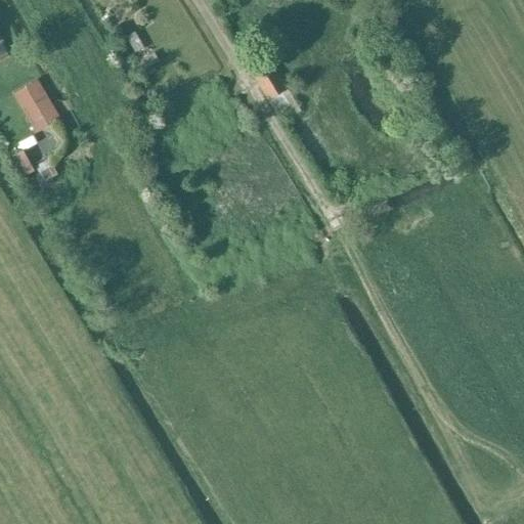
[(142,48),(151,43),(142,27),(133,32),(142,48)]
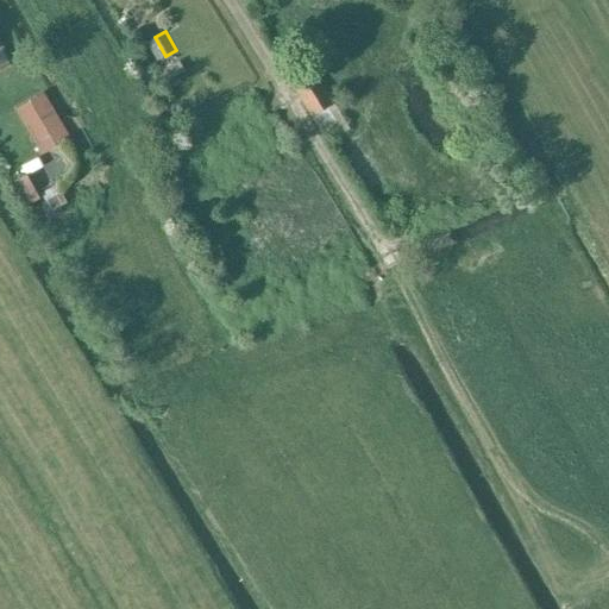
[(168,61),(173,74),(194,67),(189,55),(168,61)]
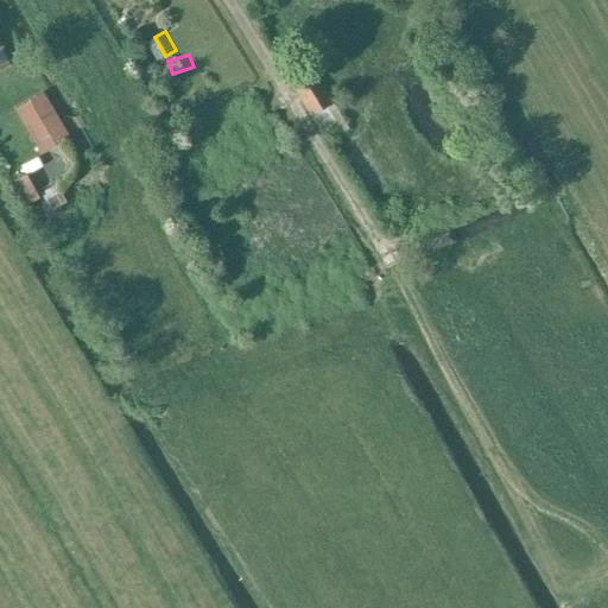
[(310,115),(333,102),(308,62),(285,75),(310,115)]
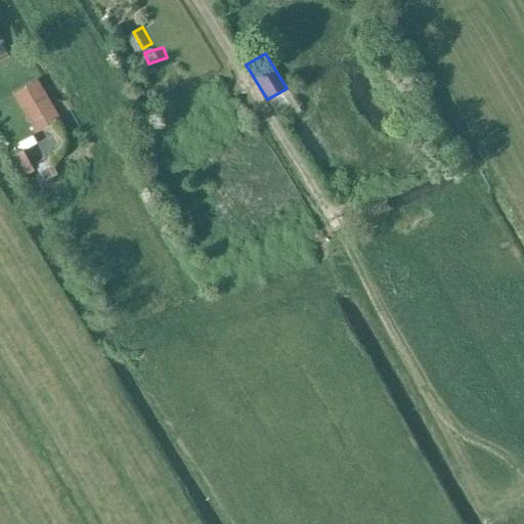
[(52,95),(35,104),(61,150),(79,141),(52,95)]
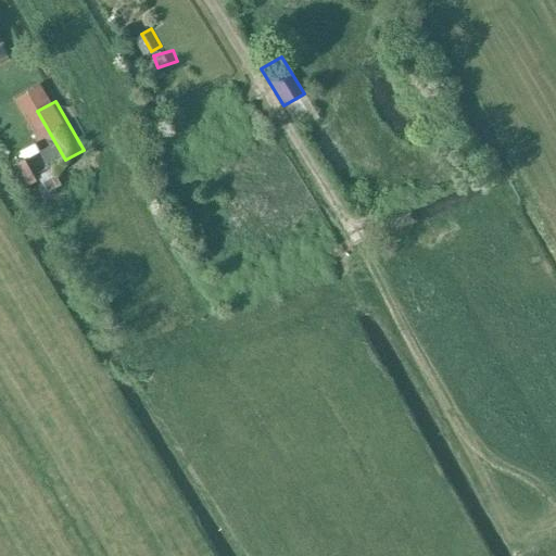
[(36,181),(24,160),(12,165),(25,188),(36,181)]
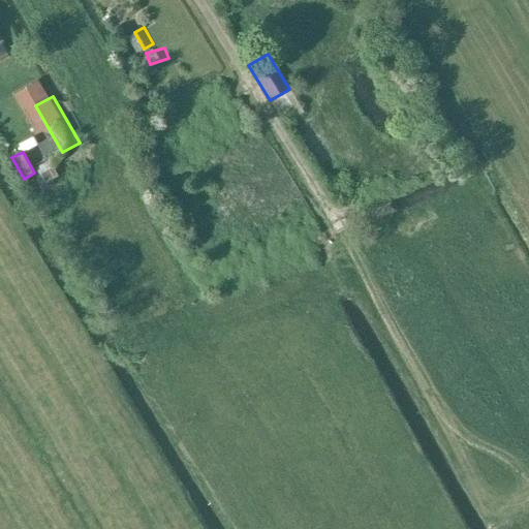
[(67,192),(49,160),(35,167),(39,175),(35,177),(50,201),(67,192)]
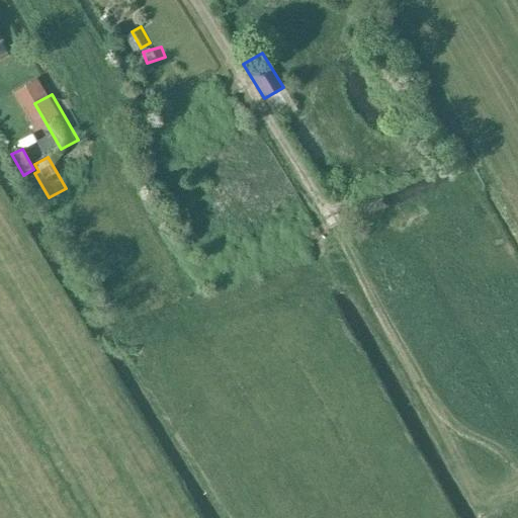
All buildings are outlined.
